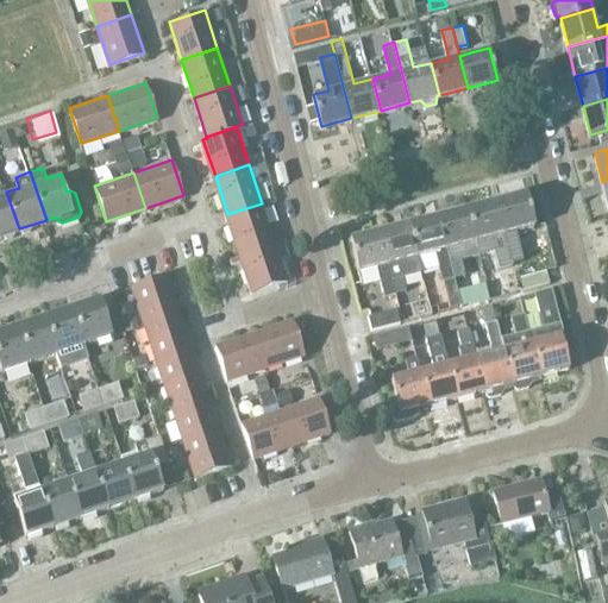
[(0,234),(19,228),(6,192),(5,192),(2,183),(0,183),(0,234)]
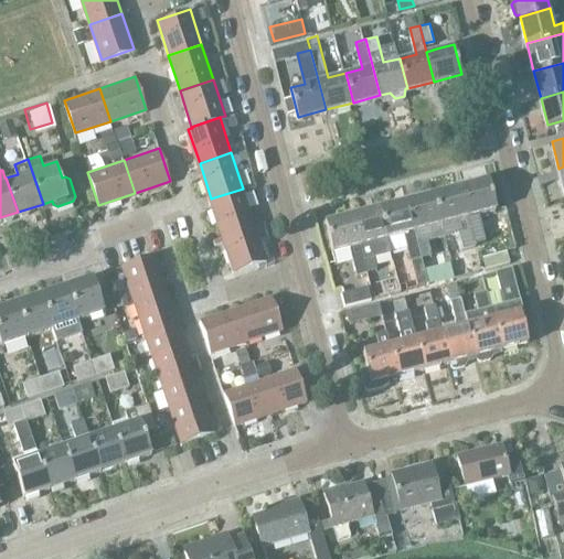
[(490,176),(463,183),(470,213),(497,206),(490,176)]
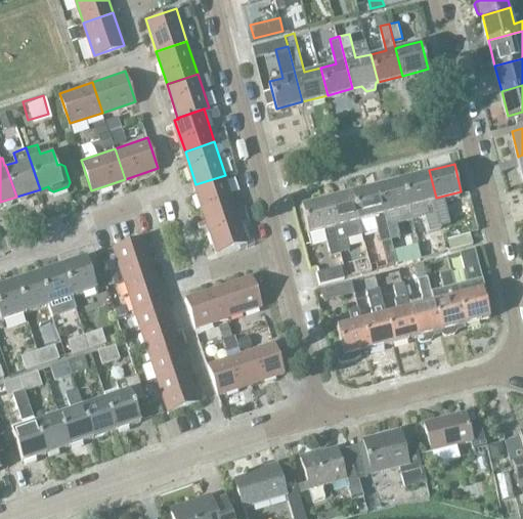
[(429,170),(403,177),(410,206),(426,202),(432,225),(442,222),(438,207),(435,198),(436,198),(429,170)]
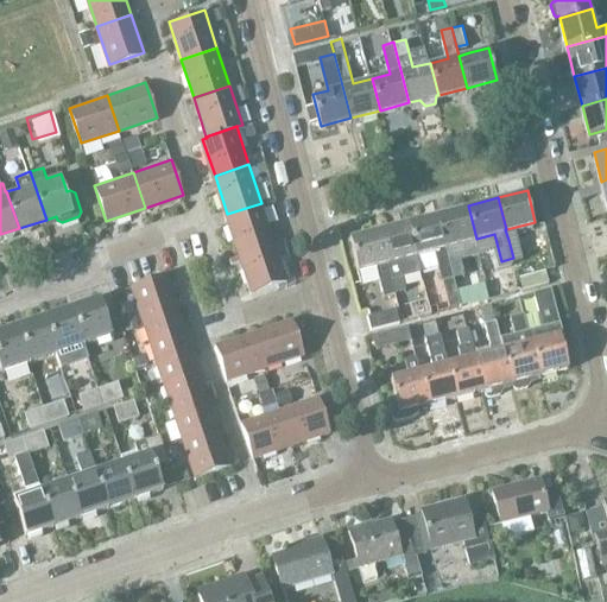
[(227,214),(240,252),(273,241),(261,203),(227,214)]
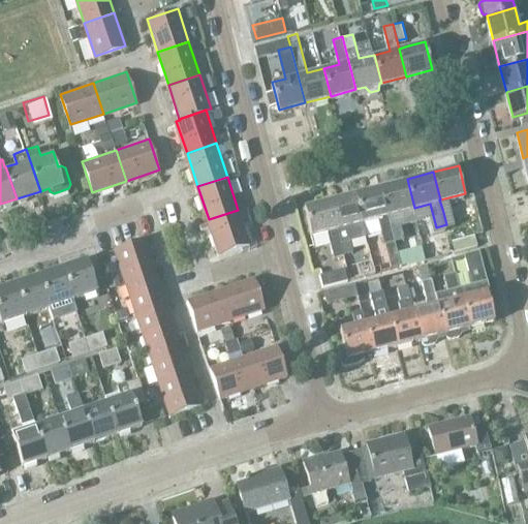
[(407,179),(381,185),(392,225),(417,219),(414,208),(407,179)]
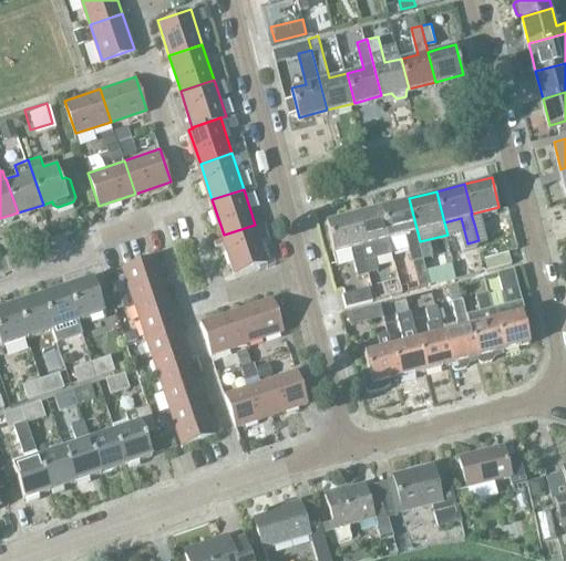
[(409,198),(381,206),(390,237),(404,232),(412,260),(414,259),(423,257),(424,257),(424,256),(420,241),(409,198)]
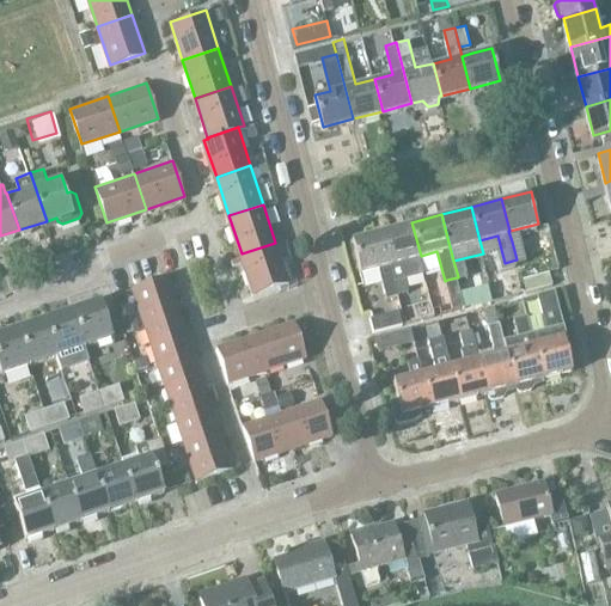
[(411,222),(383,230),(398,292),(410,288),(403,261),(421,256),(411,222)]
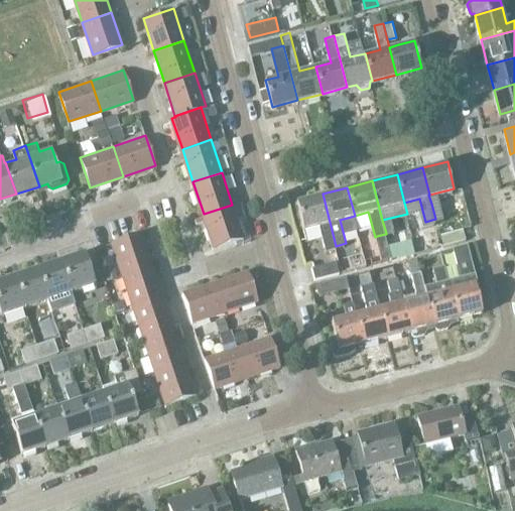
[(323,194),(297,201),(304,227),(320,223),(327,248),(336,246),(323,194)]
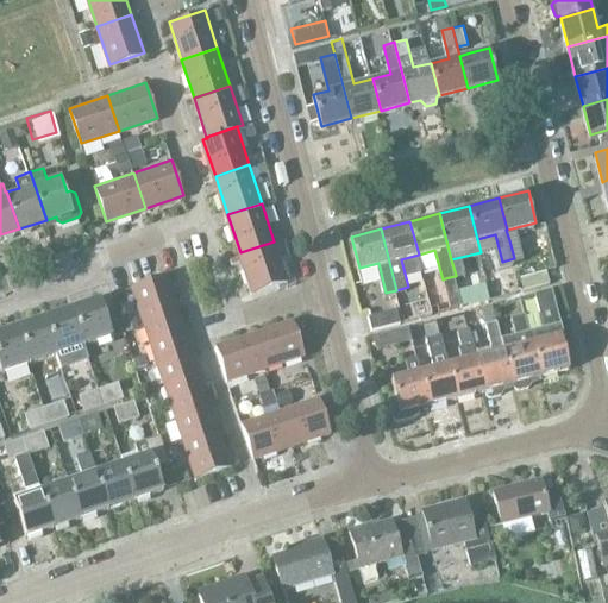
[(520,238),(509,240),(514,258),(524,256),(520,238)]
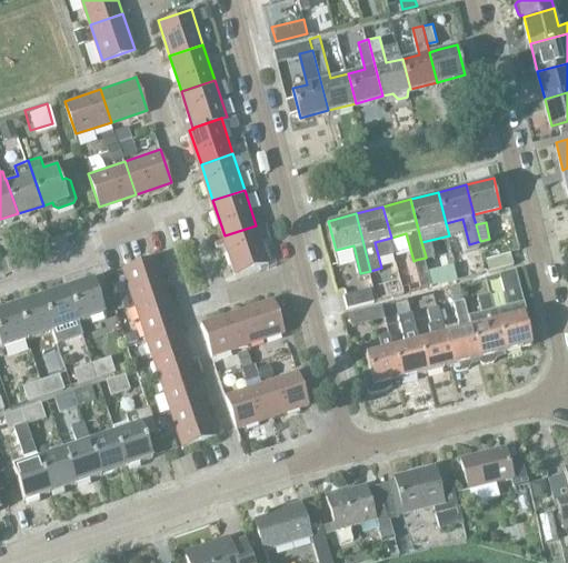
[(256,225),(225,235),(236,272),(268,261),(256,225)]
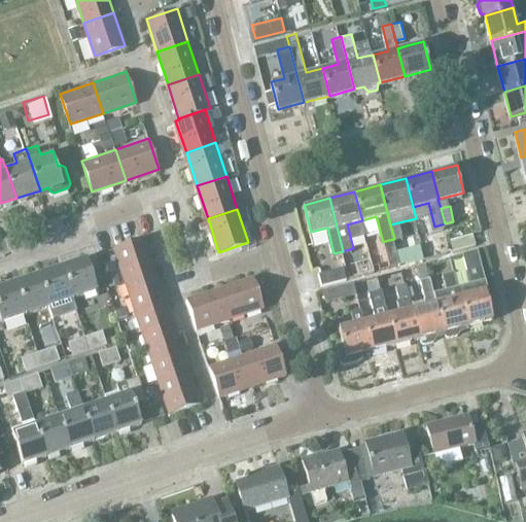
[(450,237),(454,248),(477,242),(474,231),(450,237)]
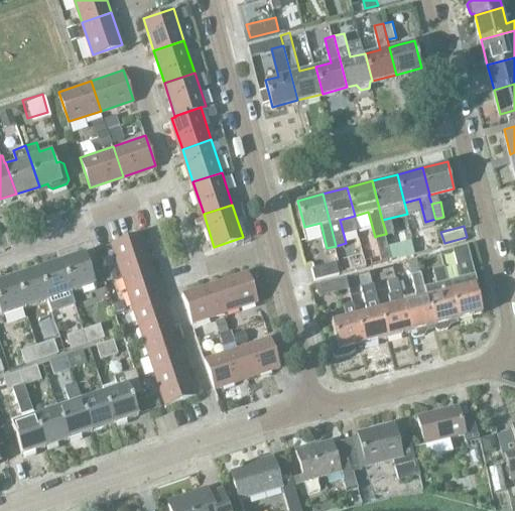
[(112,241),(123,273),(152,263),(141,231),(112,241)]
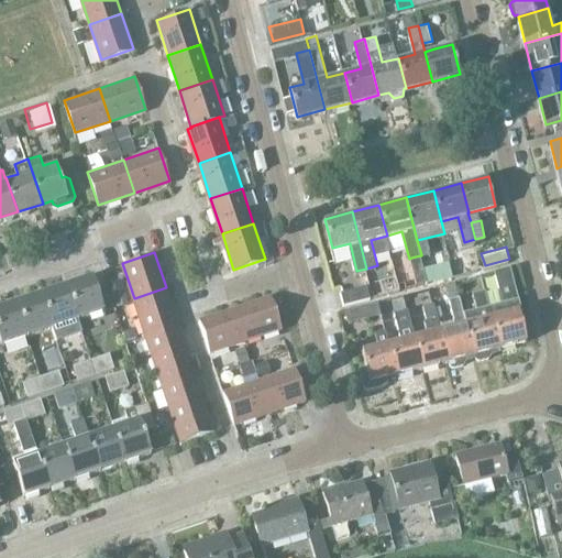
[(423,267),(420,255),(411,258),(417,283),(427,281),(423,267)]
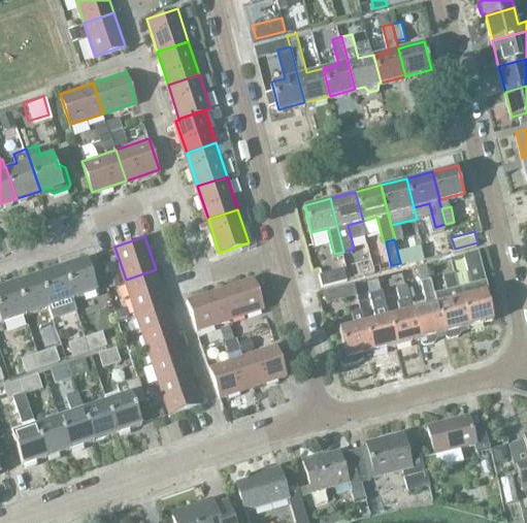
[(425,258),(421,244),(404,249),(407,262),(425,258)]
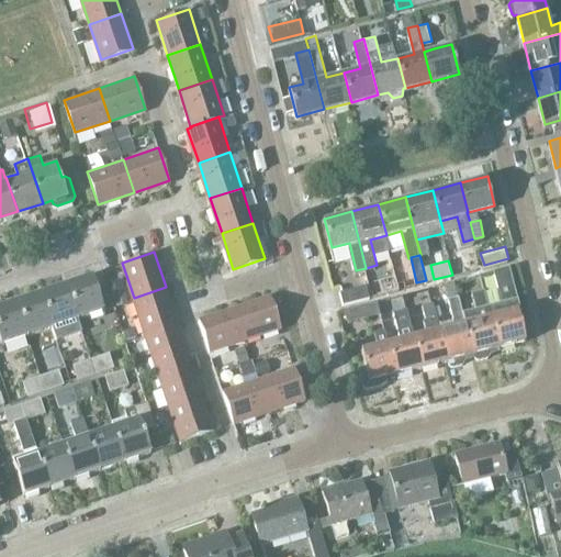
[(502,300),(490,303),(500,345),(526,338),(518,309),(520,309),(509,265),(494,268),(502,300)]
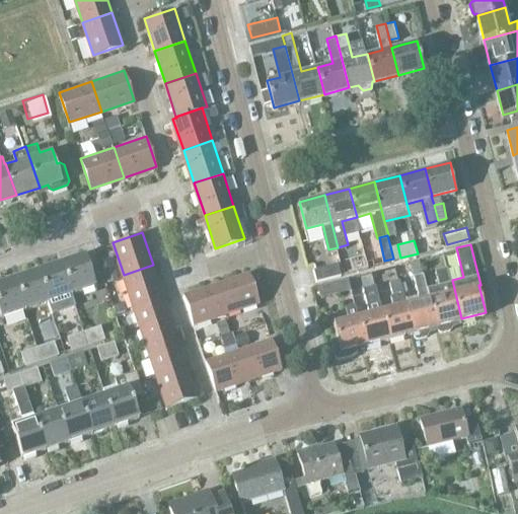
[(85,252),(62,261),(72,291),(95,284),(85,252)]
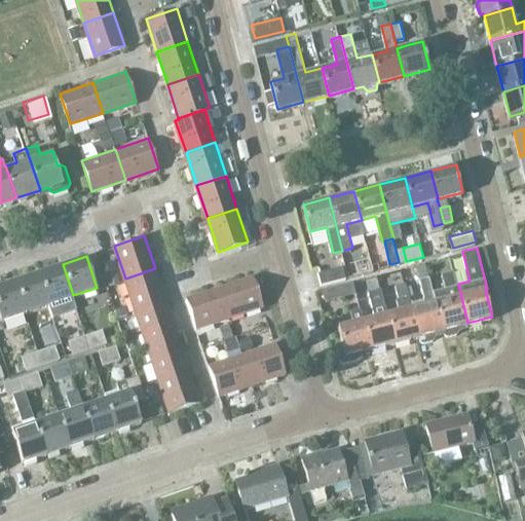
[(319,269),(322,281),(346,275),(343,263),(319,269)]
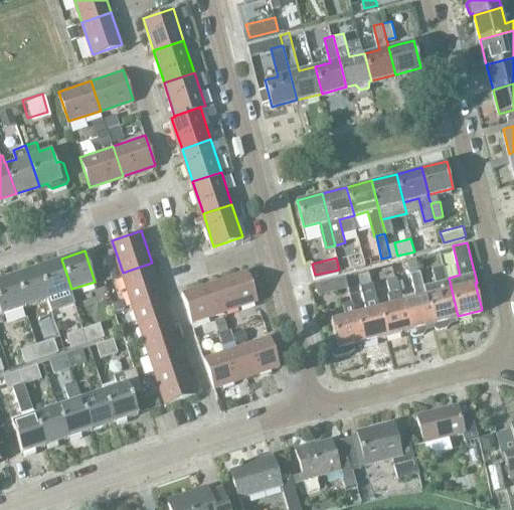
[(61,259),(37,267),(47,297),(51,309),(75,301),(71,289),(61,259)]
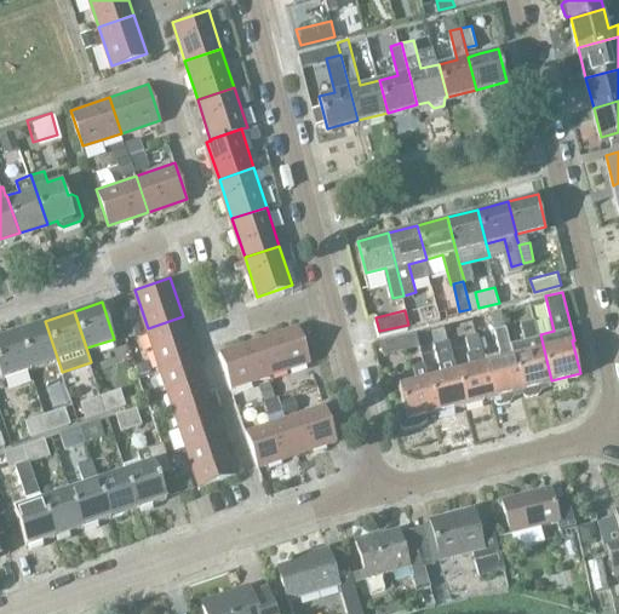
[(148,328),(160,368),(196,356),(183,316),(148,328)]
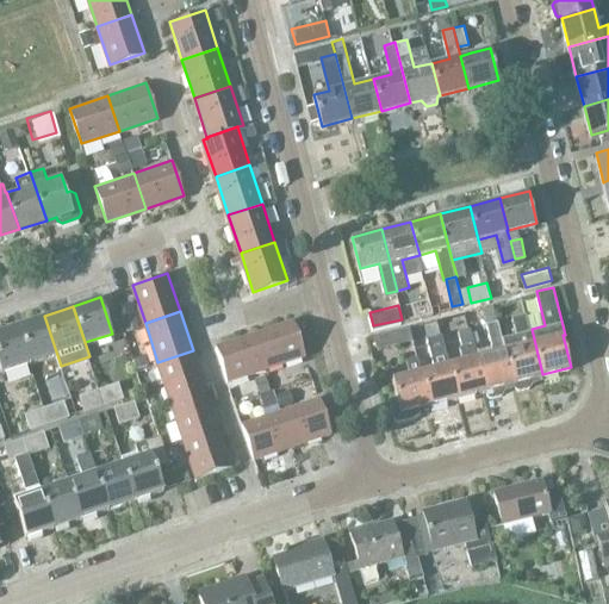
[(517,332),(503,337),(505,347),(515,381),(516,386),(520,388),(530,385),(533,381),(532,378),(542,374),(532,329),(530,329),(526,312),(513,316),(517,332)]
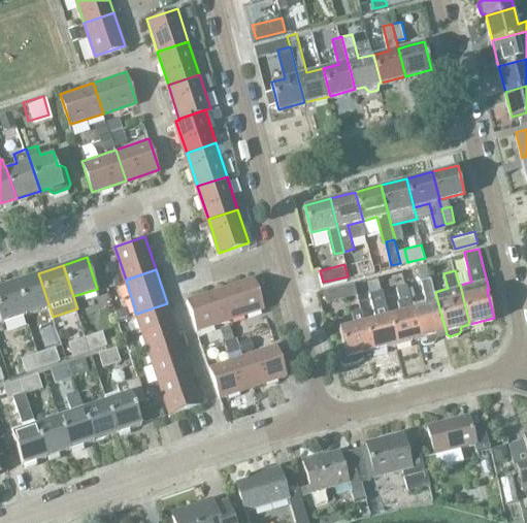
[(38,273),(14,282),(25,313),(48,304),(38,273)]
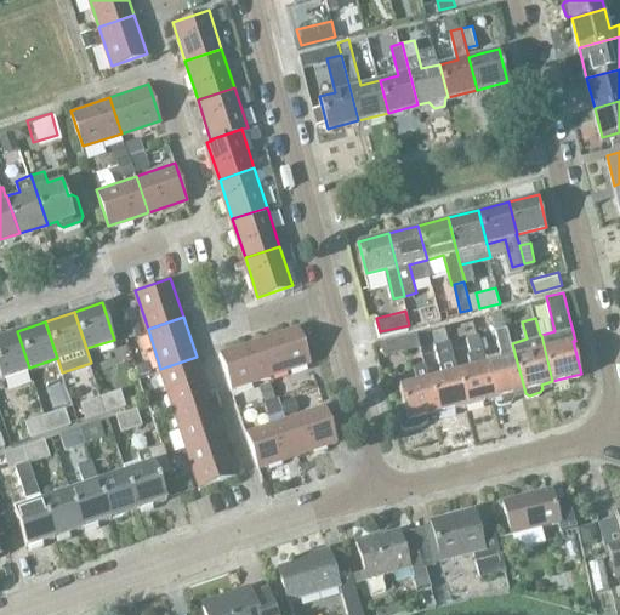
[(300,324),(261,337),(273,374),(312,360),(300,324)]
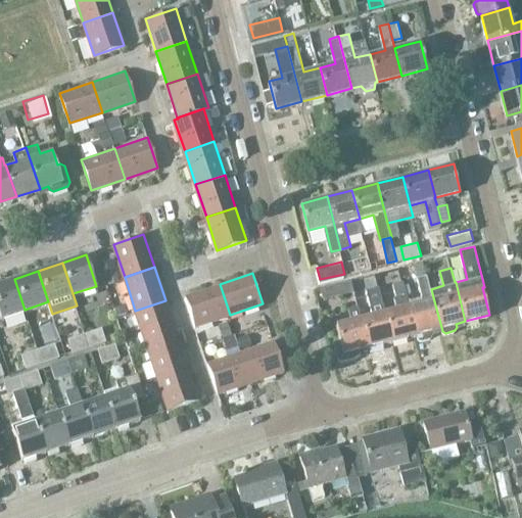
[(410,303),(409,303),(417,334),(417,333),(418,337),(421,339),(430,336),(432,333),(431,330),(441,327),(433,297),(431,289),(427,274),(418,276),(424,300),(410,303)]
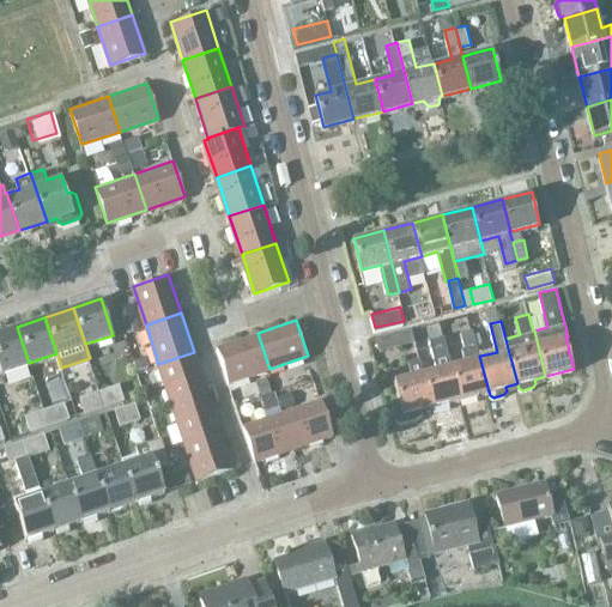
[(411,326),(395,331),(399,344),(414,340),(411,326)]
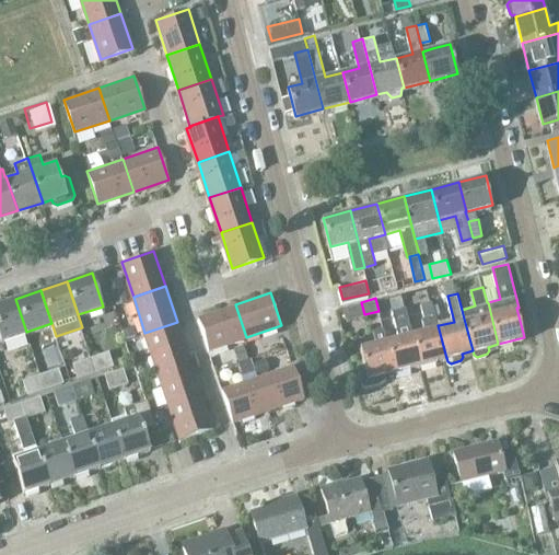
[(15,299),(0,303),(0,338),(1,340),(26,332),(15,299)]
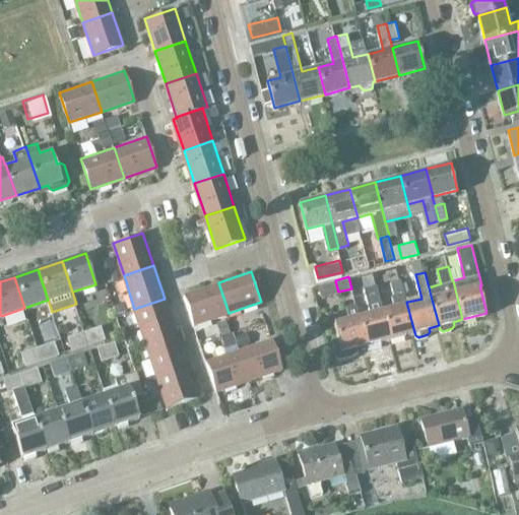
[(384,308),(382,308),(390,338),(414,332),(406,302),(407,302),(401,278),(391,280),(394,294),(392,294),(395,305),(384,308)]
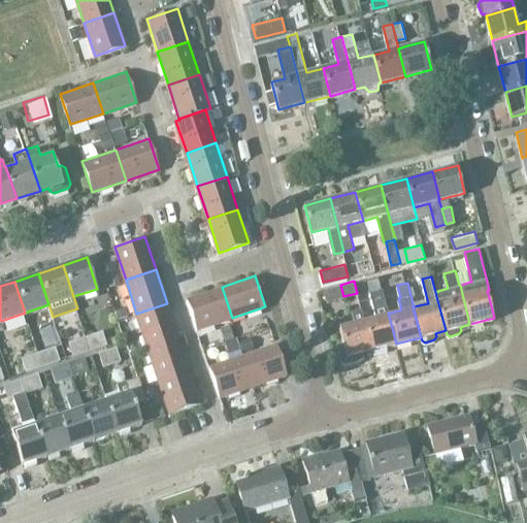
[(232,318),(222,287),(189,298),(199,329),(232,318)]
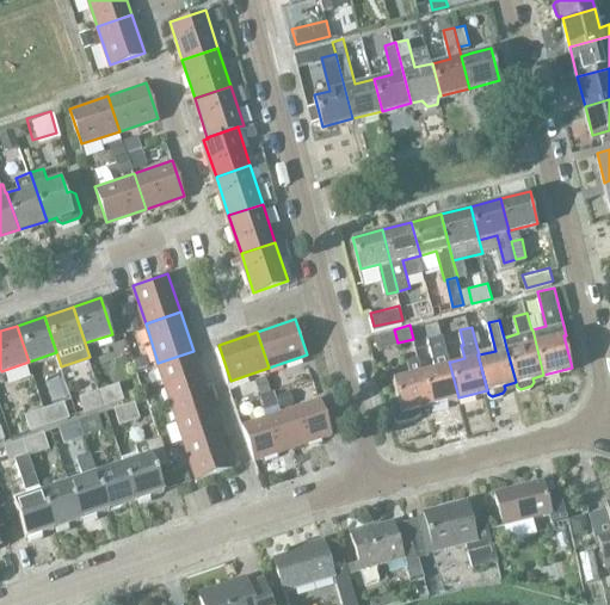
[(438,364),(421,369),(430,403),(430,405),(458,397),(449,362),(451,362),(444,334),(431,338),(438,364)]
